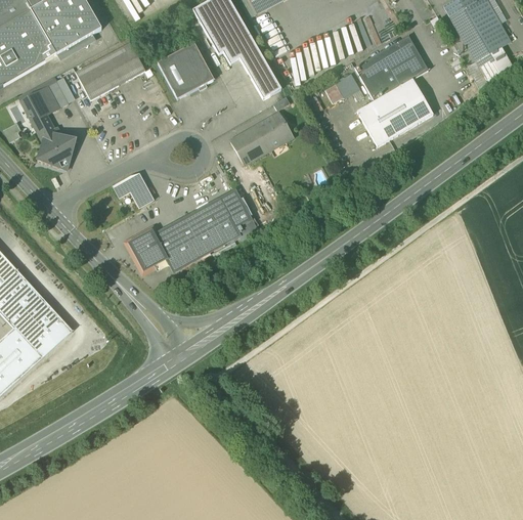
[(0,0),(0,28),(22,15),(32,9),(26,0),(0,0)]
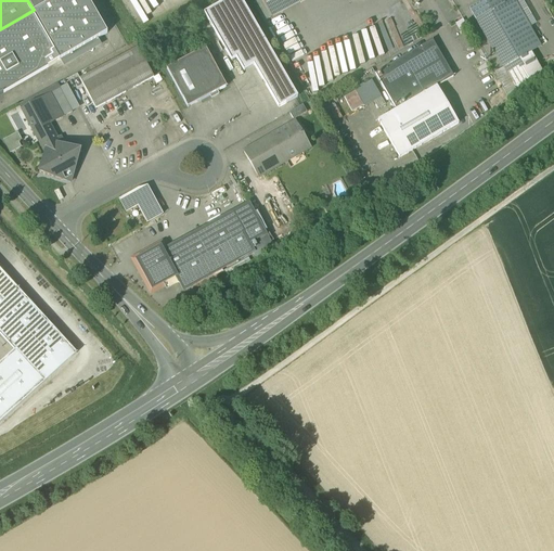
[(50,64),(61,56),(99,35),(108,29),(90,0),(50,0),(34,10),(23,16),(50,64)]
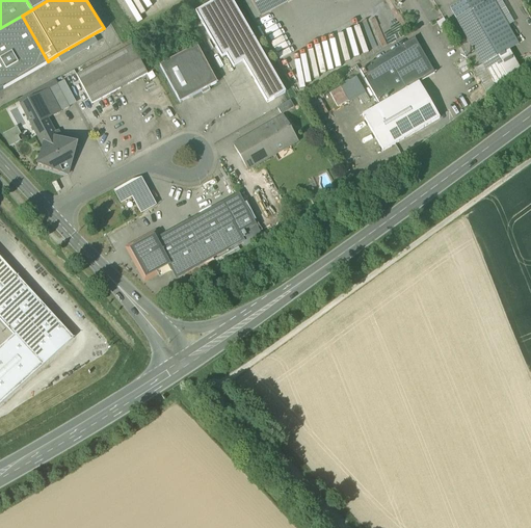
[(26,0),(32,9),(48,0),(26,0)]
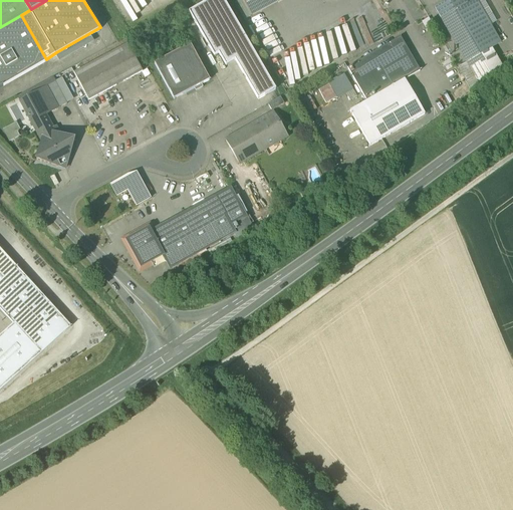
[(113,0),(122,15),(147,0),(113,0)]
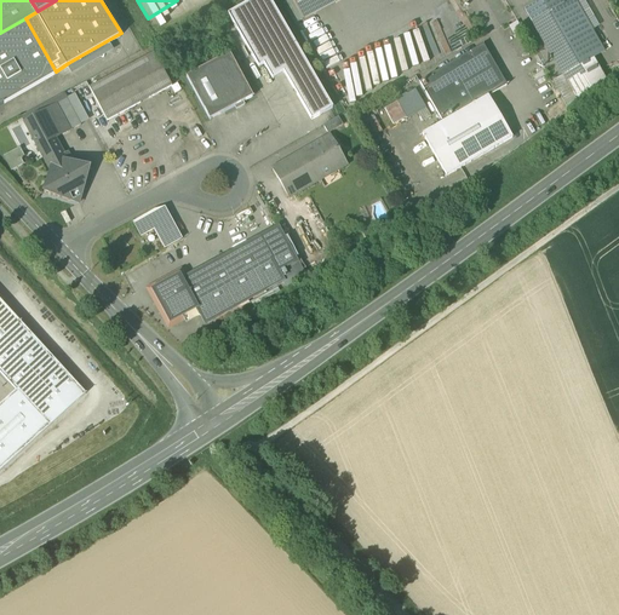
[(274,75),(285,69),(270,44),(291,32),(271,0),(247,0),(229,11),(259,64),(265,61),(274,75)]
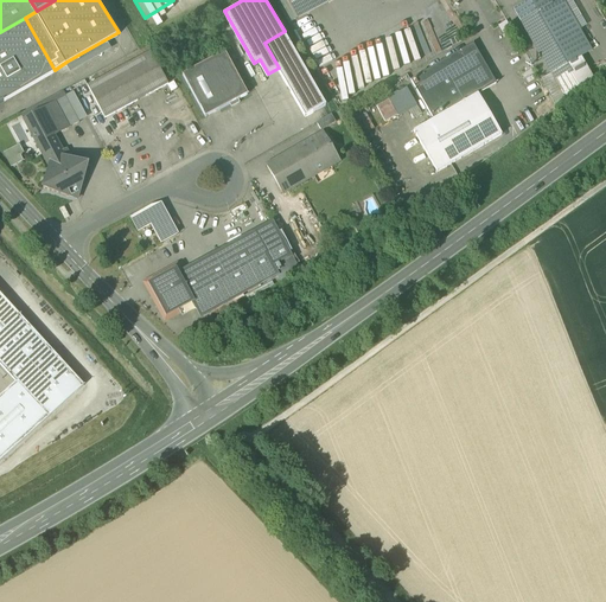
[(278,0),(289,19),(298,14),(289,0),(278,0)]
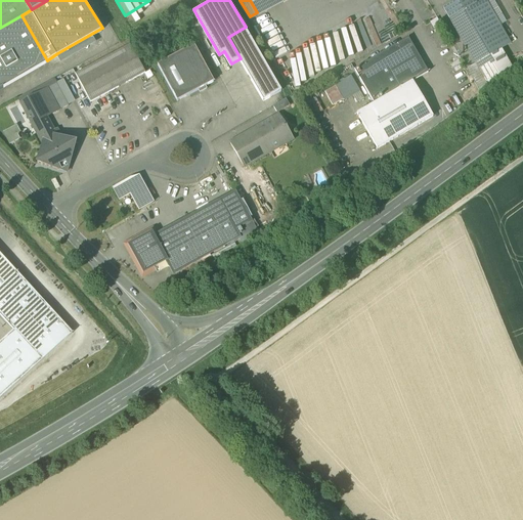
[(250,0),(257,12),(257,13),(280,0),(250,0)]
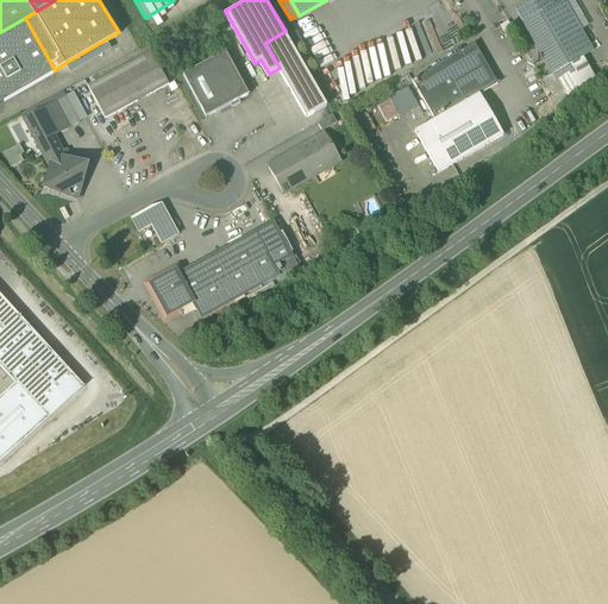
[(584,52),(572,32),(555,1),(553,0),(527,0),(516,6),(553,70),(584,52)]
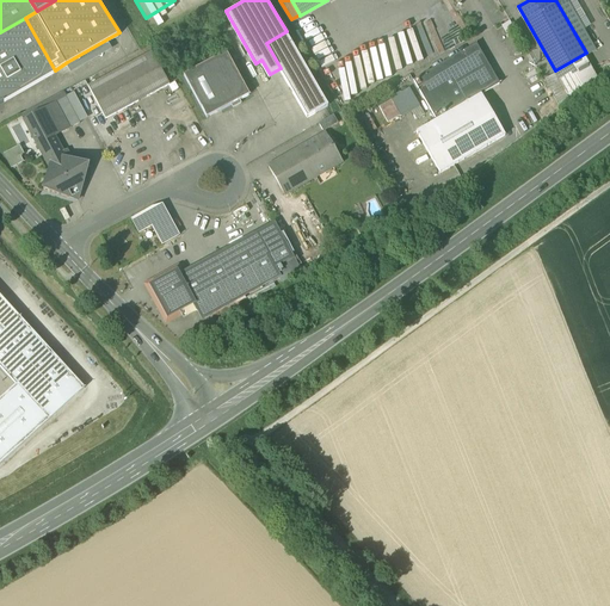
[(558,0),(556,1),(574,32),(585,26),(571,0),(558,0)]
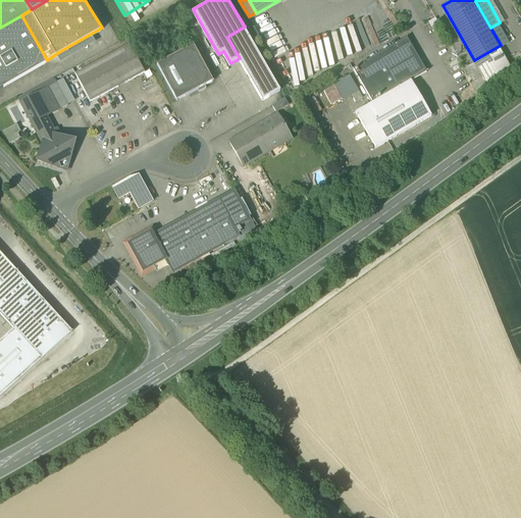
[(487,0),(500,22),(505,19),(493,0),(487,0)]
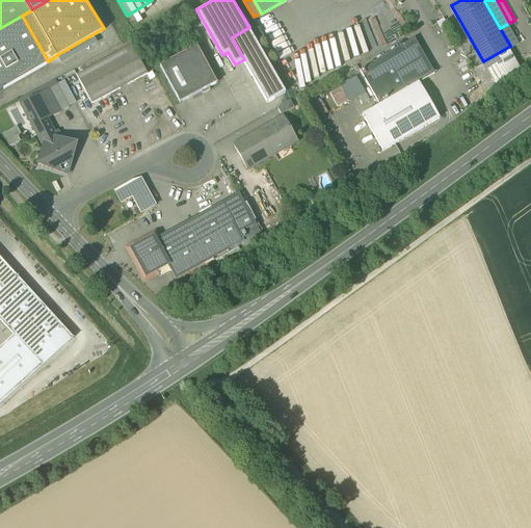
[(0,87),(48,61),(22,16),(0,28),(0,87)]
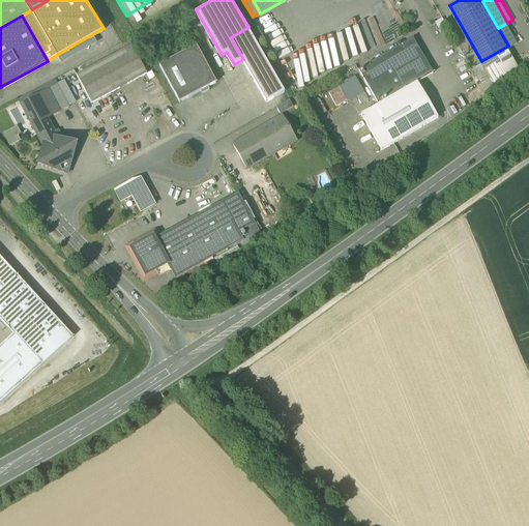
[(498,28),(508,46),(518,40),(507,23),(498,28)]
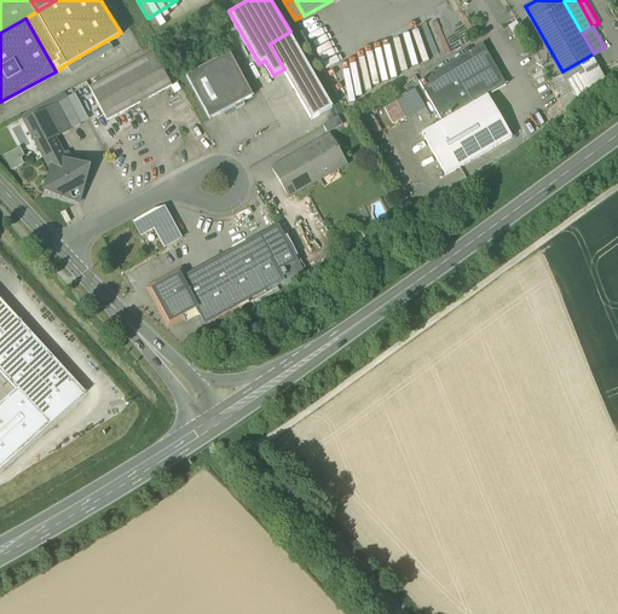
[(333,104),(290,32),(270,44),(284,69),(312,116),(333,104)]
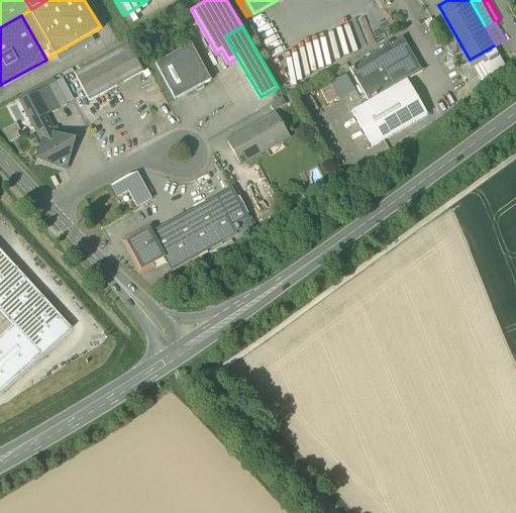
[(96,38),(92,32),(57,53),(61,59),(96,38)]
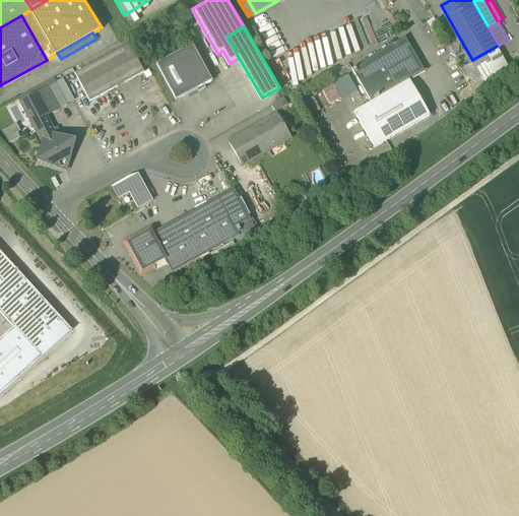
[(352,65),(372,100),(410,77),(426,69),(406,35),(352,65)]
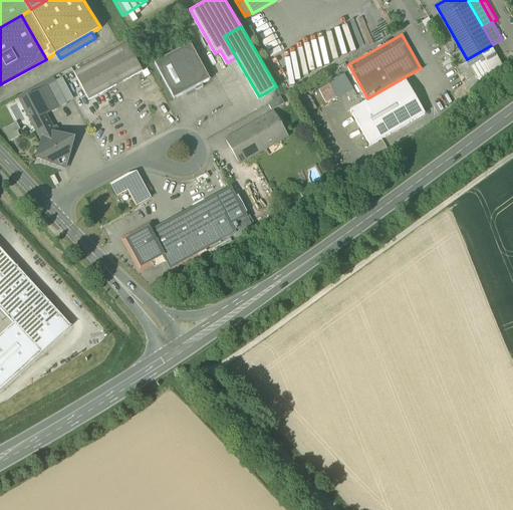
[(75,70),(89,97),(144,68),(129,41),(75,70)]
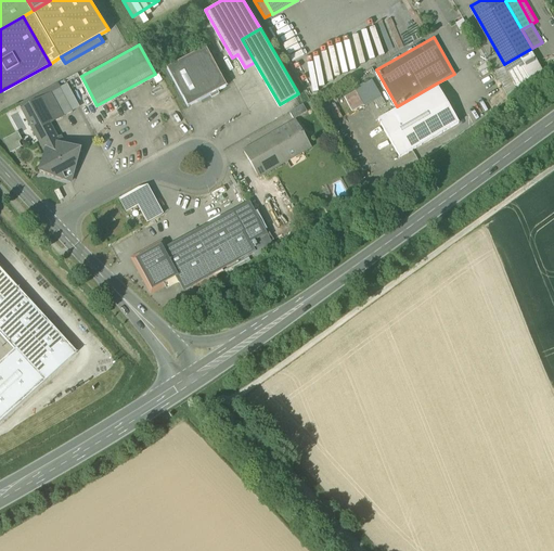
[(168,66),(189,104),(228,84),(206,45),(168,66)]
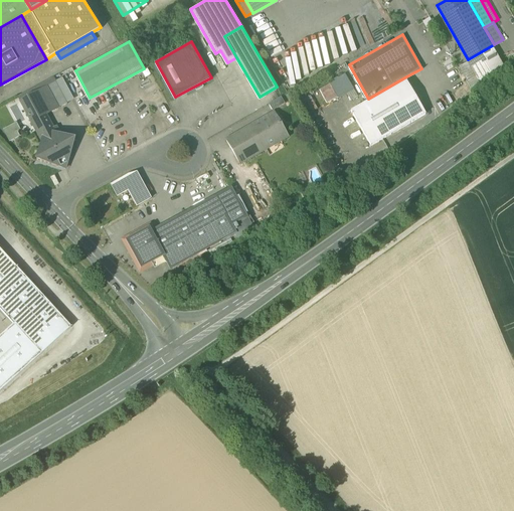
[(505,64),(494,44),(468,59),(476,74),(477,74),(468,79),(473,88),(505,64)]
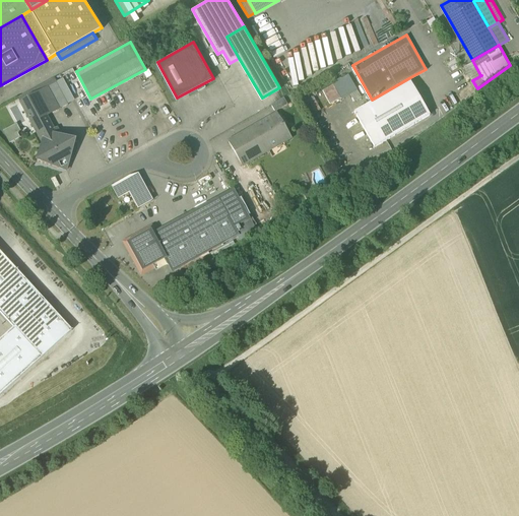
[(464,65),(472,80),(480,75),(472,60),(464,65)]
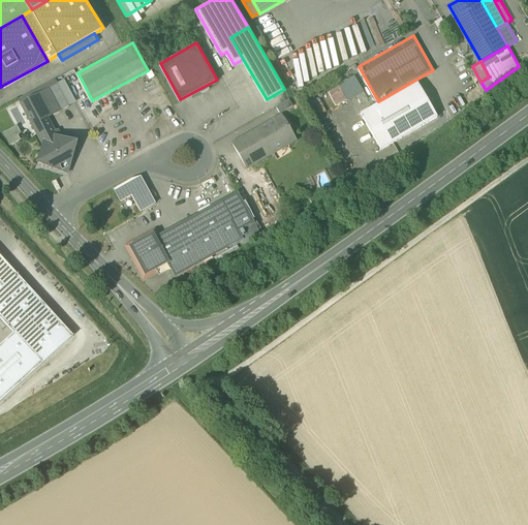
[(355,73),(339,83),(340,84),(347,97),(348,98),(365,90),(355,73)]
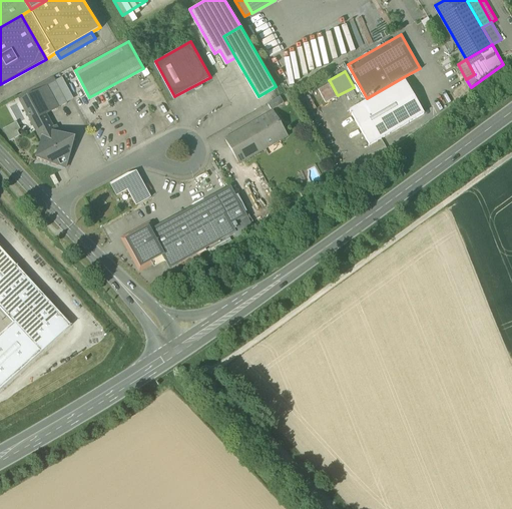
[(18,93),(21,98),(47,84),(56,79),(56,78),(53,74),(18,93)]
